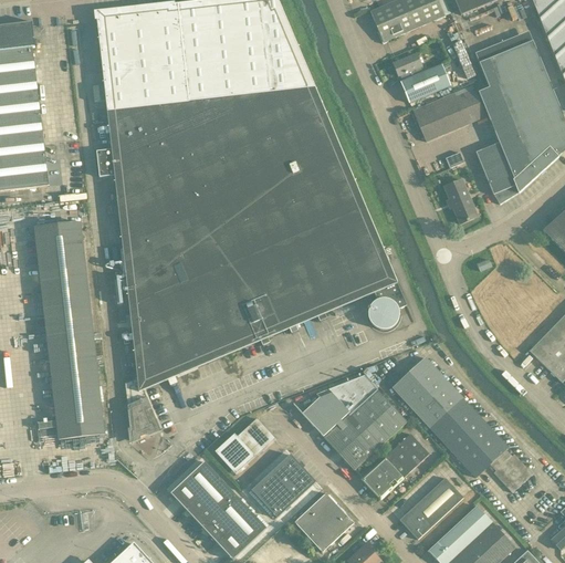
[(110,144),(95,146),(98,176),(114,174),(116,202),(136,376),(124,382),(127,409),(131,438),(155,429),(159,428),(142,386),(166,376),(169,384),(177,381),(174,373),(259,337),(262,343),(269,341),(267,334),(316,313),(318,320),(325,316),(323,310),(373,289),(377,299),(376,299),(375,299),(375,300),(374,300),(374,301),(373,301),(373,302),(372,302),(372,303),(370,303),(370,304),(369,304),(369,305),(369,306),(368,306),(368,308),(368,309),(368,310),(368,311),(368,312),(368,313),(368,314),(368,315),(368,316),(368,318),(368,319),(369,319),(369,320),(370,321),(370,322),(372,322),(372,323),(373,323),(373,324),(374,324),(374,325),(375,325),(376,326),(377,326),(378,326),(378,327),(379,327),(380,327),(382,327),(383,327),(384,327),(385,327),(386,327),(387,327),(388,327),(389,326),(390,326),(391,325),(393,325),(393,324),(394,324),(394,323),(395,323),(395,322),(396,322),(396,321),(397,320),(397,319),(398,318),(398,316),(398,315),(398,314),(398,313),(398,312),(398,311),(398,310),(398,309),(398,308),(398,306),(397,306),(406,303),(276,0),(192,0),(95,11),(103,79),(104,94),(110,144)]
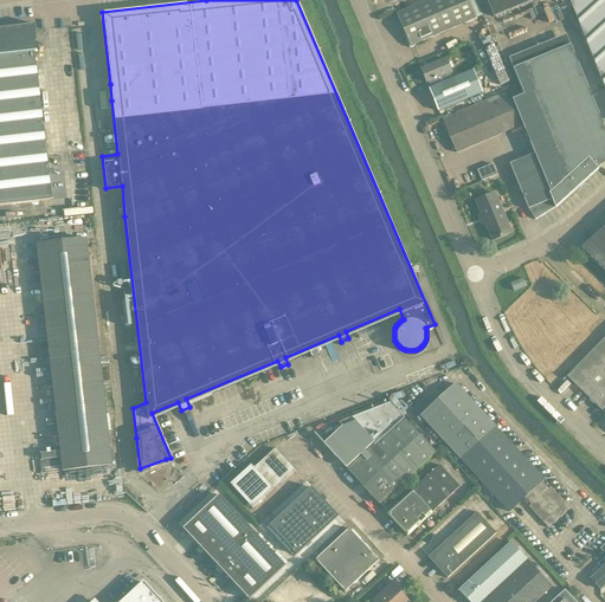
[(423,0),(396,12),(404,32),(403,32),(409,45),(418,41),(418,40),(476,17),(468,0),(423,0)]
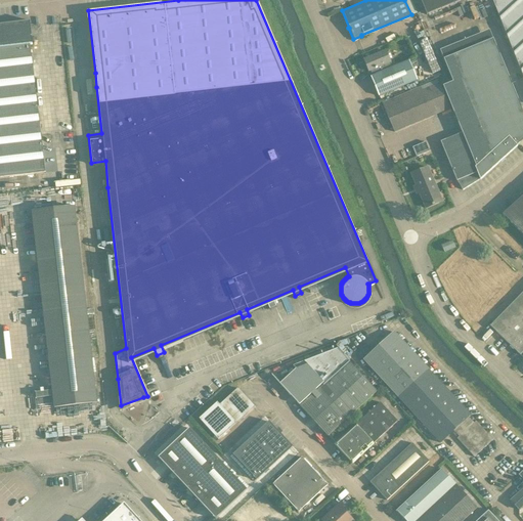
[(419,0),(425,12),(455,0),(419,0)]
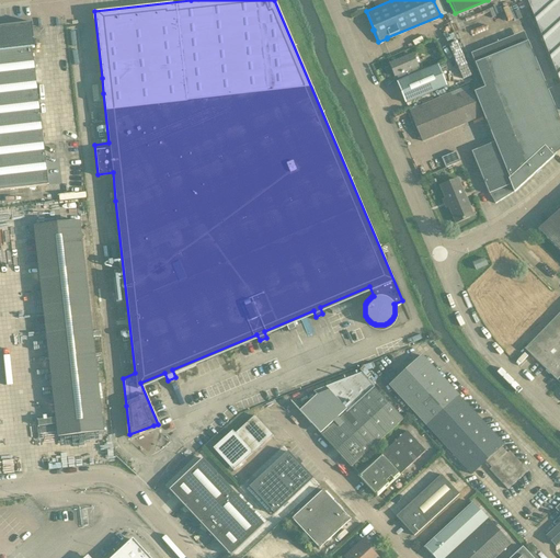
[(527,0),(559,82),(559,0),(527,0)]
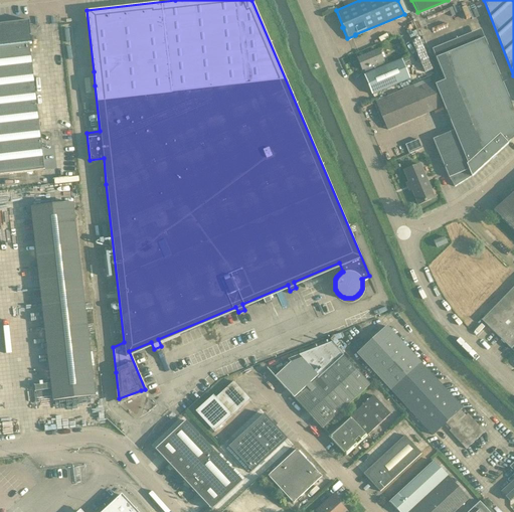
[(0,44),(29,41),(31,41),(30,37),(28,18),(0,21),(0,44)]
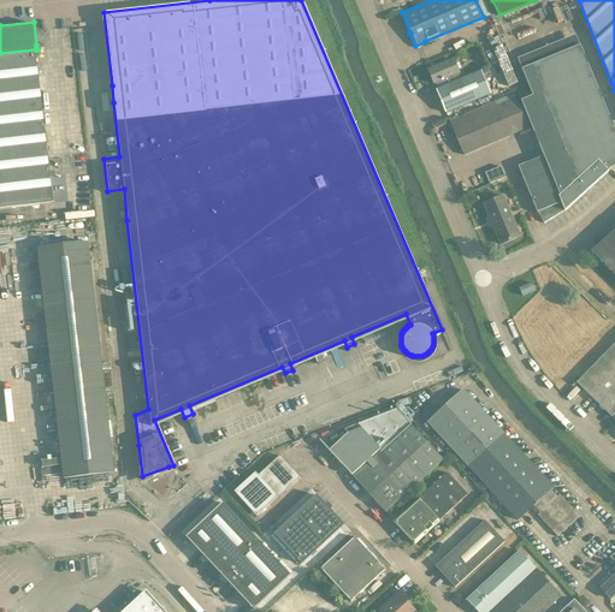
[(614,131),(574,33),(516,55),(531,94),(520,97),(543,154),(516,164),(536,209),(543,220),(562,207),(563,208),(614,160),(614,131)]
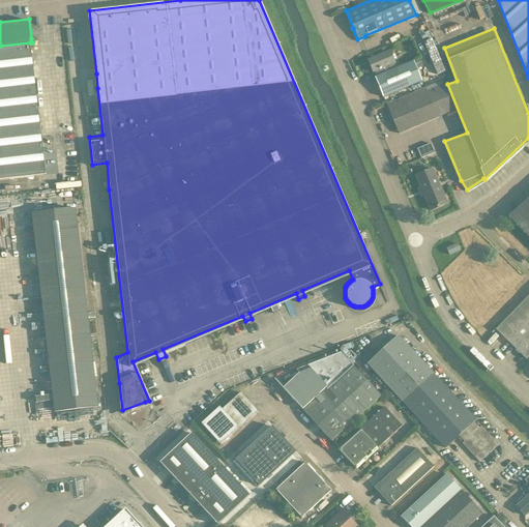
[(30,42),(0,46),(0,178),(45,173),(30,42)]
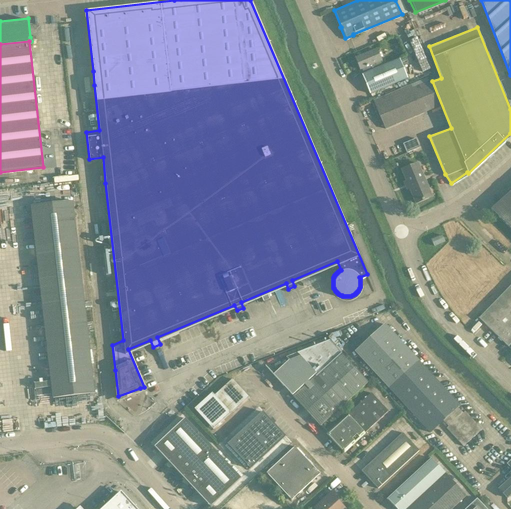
[(365,72),(382,64),(380,59),(375,48),(370,50),(355,56),(359,68),(363,66),(365,72)]
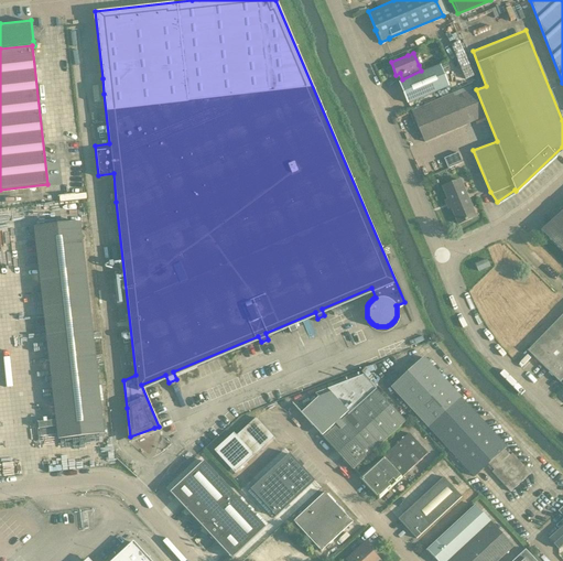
[(402,79),(399,81),(407,100),(447,84),(439,64),(421,71),(402,79)]
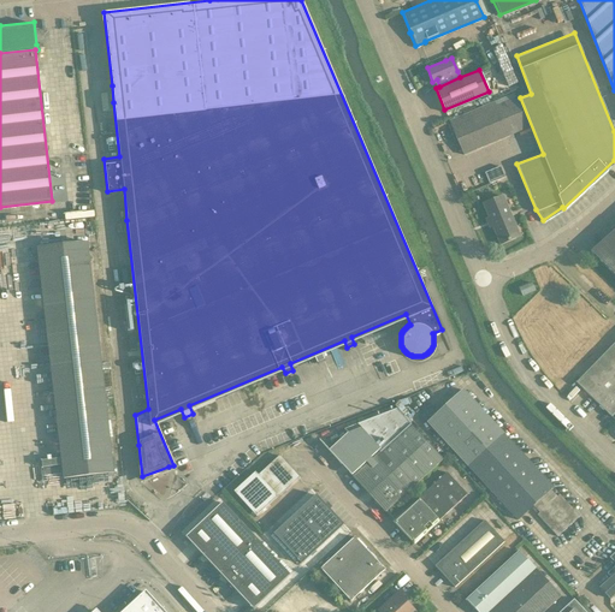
[(514,91),(448,119),(461,150),(527,122),(514,91)]
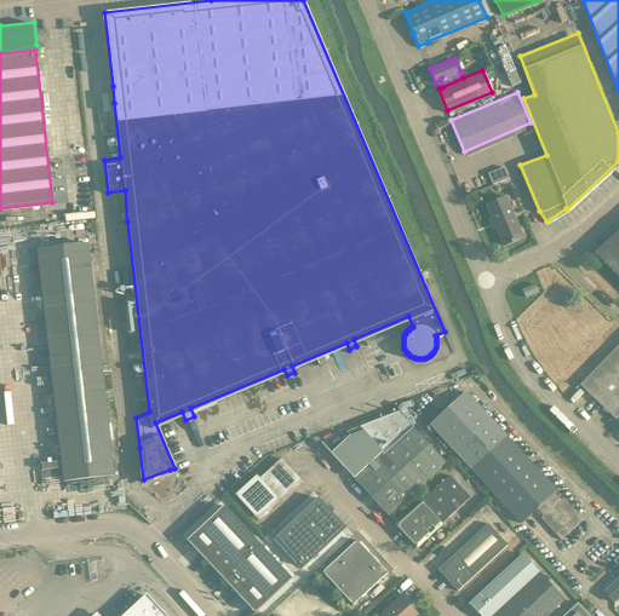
[(502,165),(486,172),(491,183),(506,176),(502,165)]
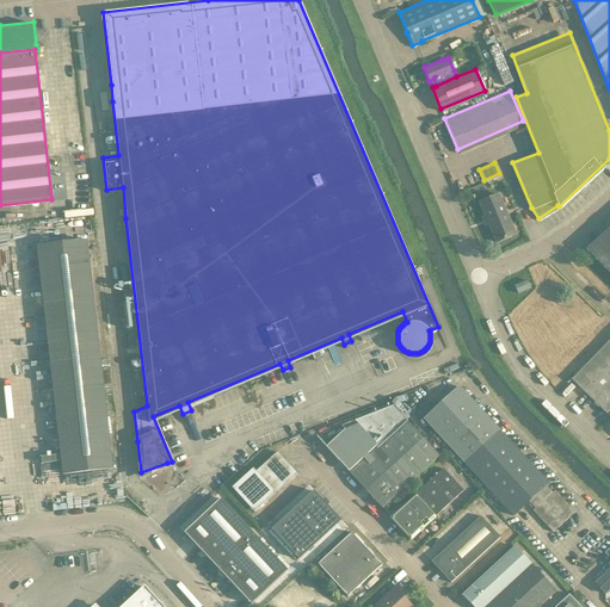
[(497,192),(478,199),(495,240),(513,231),(497,192)]
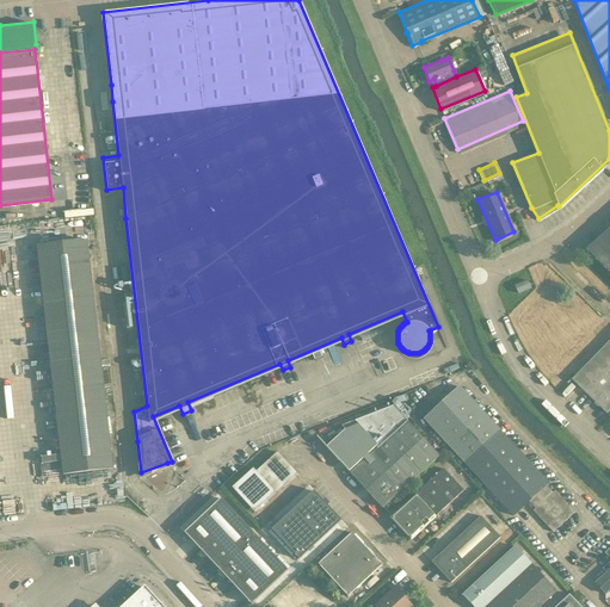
[(609,223),(585,247),(609,271),(609,223)]
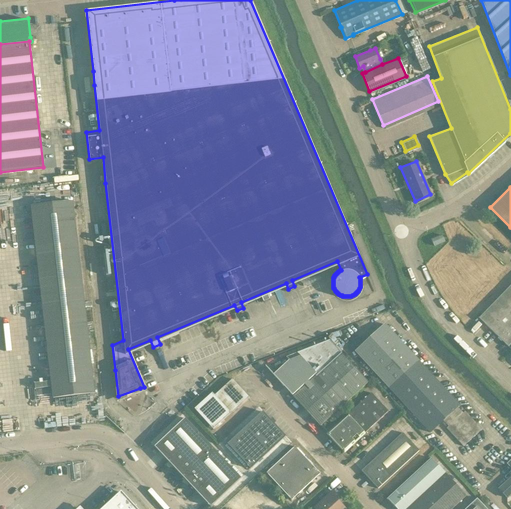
[(72,199),(30,204),(52,396),(94,391),(72,199)]
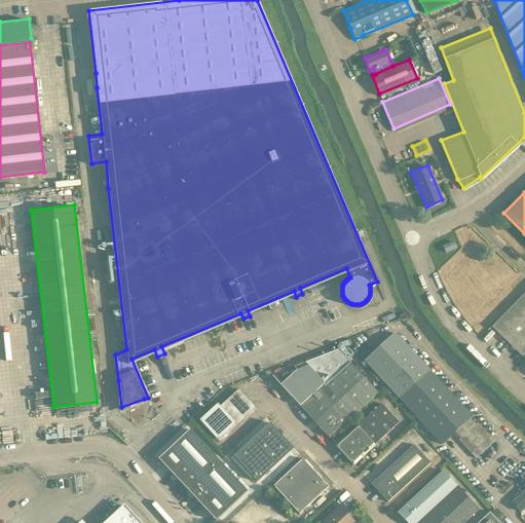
[(452,239),(442,244),(445,251),(455,246),(452,239)]
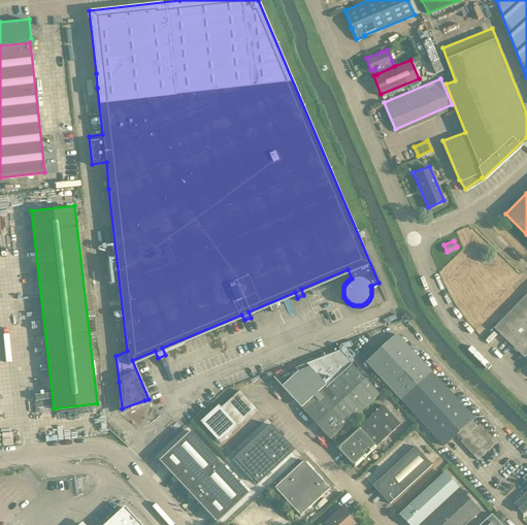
[(526,289),(493,325),(524,355),(526,351),(526,289)]
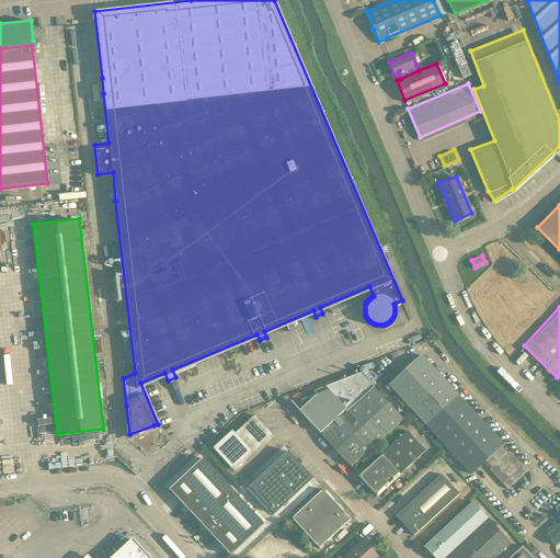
[(421,353),(388,383),(470,471),(486,457),(492,464),(489,467),(506,487),(527,468),(509,448),(505,452),(499,445),(502,442),(421,353)]
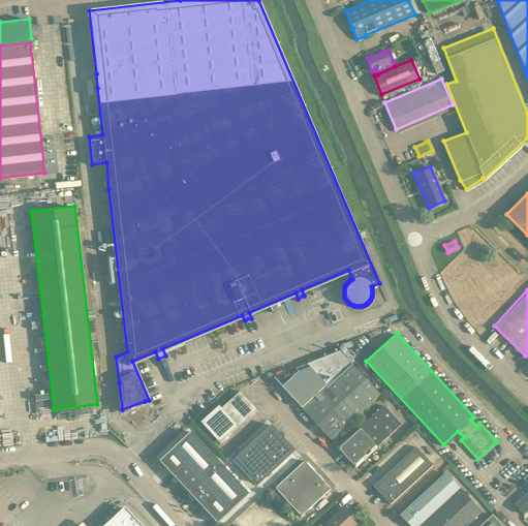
[(298,370),(281,384),(331,438),(379,393),(339,349),(294,367),(298,370)]
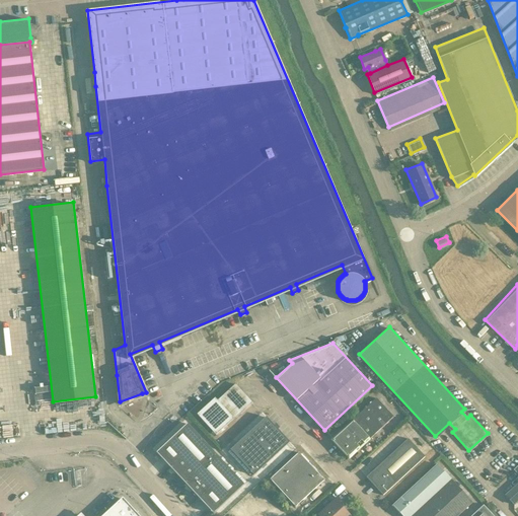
[(214,395),(196,413),(215,433),(250,399),(234,382),(217,398),(214,395)]
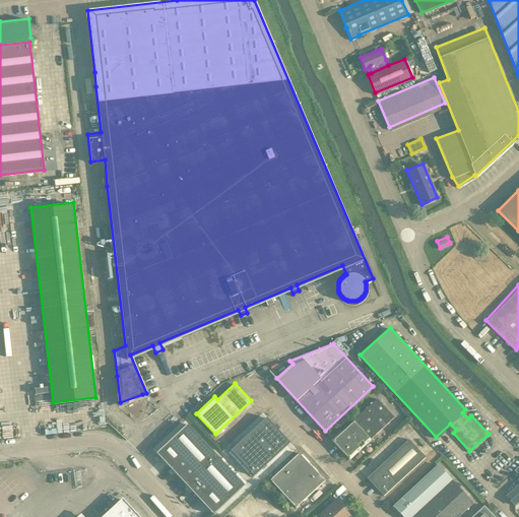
[(376,396),(331,438),(348,457),(393,415),(376,396)]
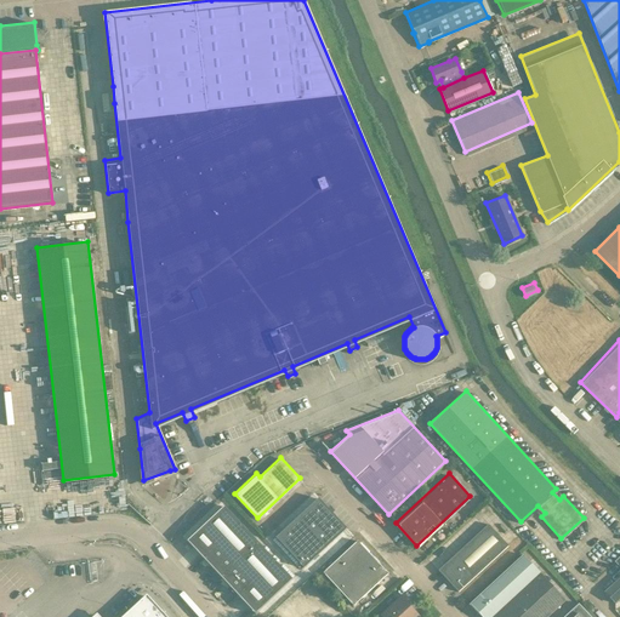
[(318,496),(276,536),(303,565),(345,526),(318,496)]
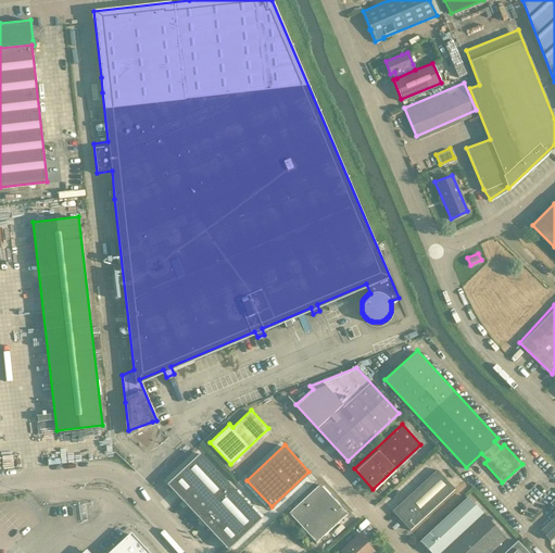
[(200,452),(166,482),(227,548),(261,517),(200,452)]
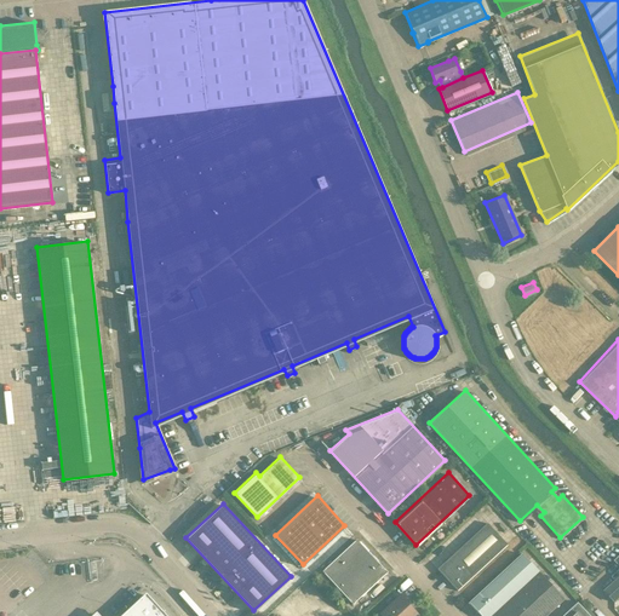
[(486,506),(430,560),(457,588),(476,571),(487,585),(522,552),(526,548),(486,506)]
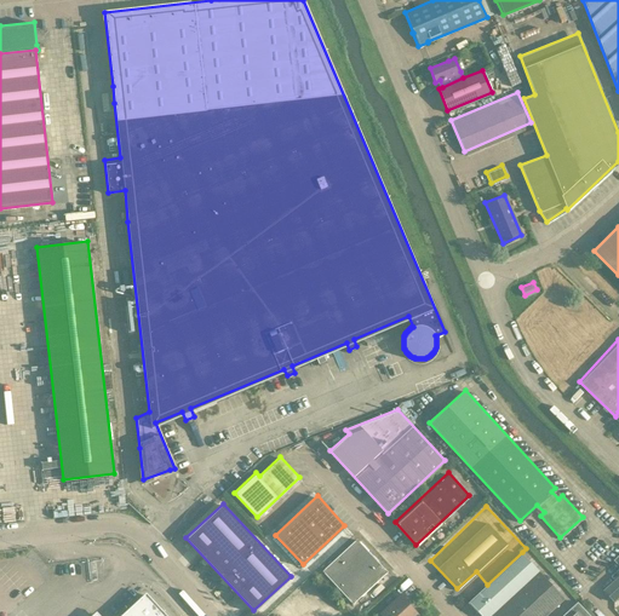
[(356,537),(321,570),(353,603),(387,570),(356,537)]
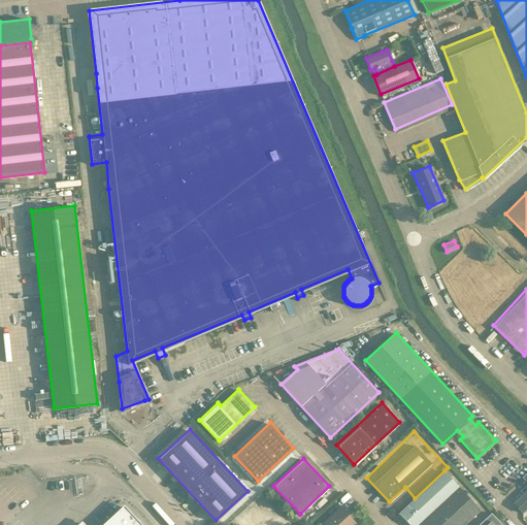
[(415,498),(398,513),(409,524),(462,524),(480,509),(445,470),(415,498)]
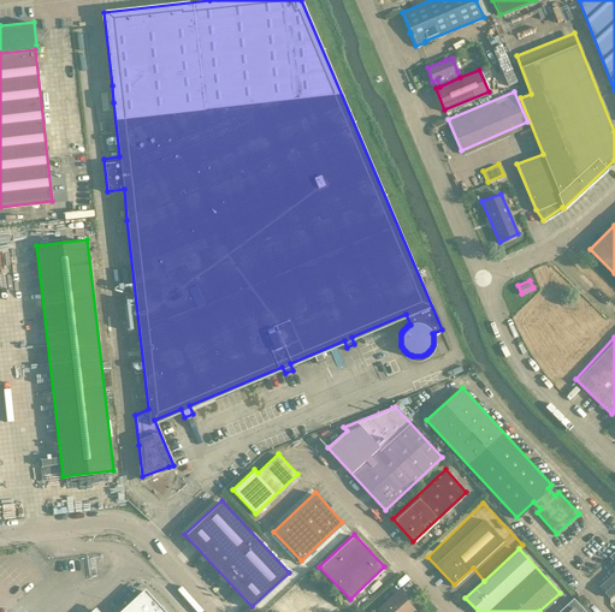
[(614,572),(599,586),(609,596),(614,590),(614,548),(609,554),(614,562),(614,570),(613,571),(614,572)]
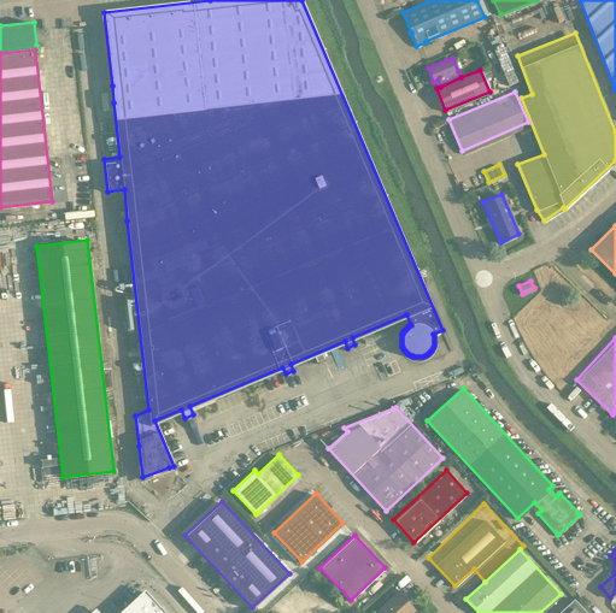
[(165,612),(145,590),(119,612),(100,612),(98,609),(93,612),(165,612)]
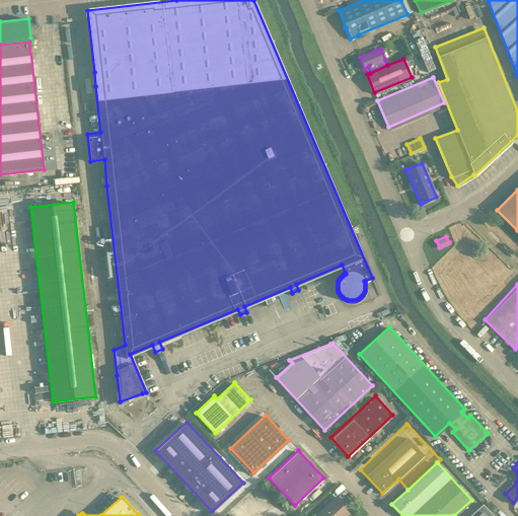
[(352,515),(335,497),(317,512),(320,515),(352,515)]
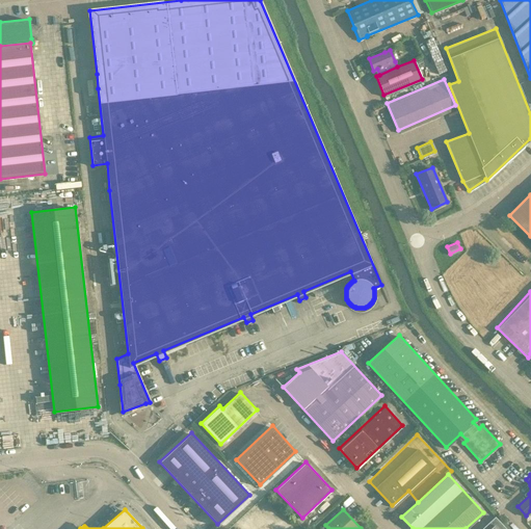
[(507,528),(495,516),(479,528),(507,528)]
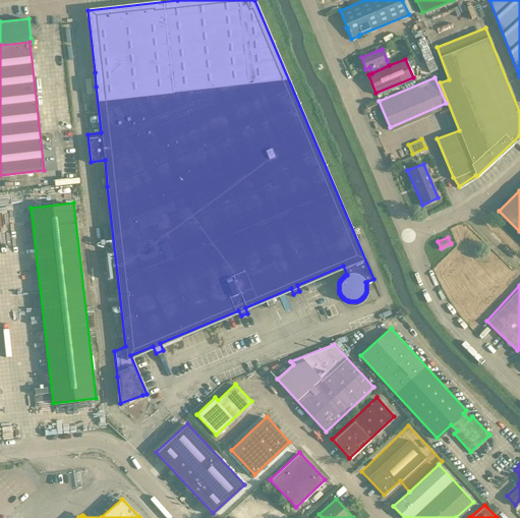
[(253,506),(239,517),(257,517),(262,515),(253,506)]
